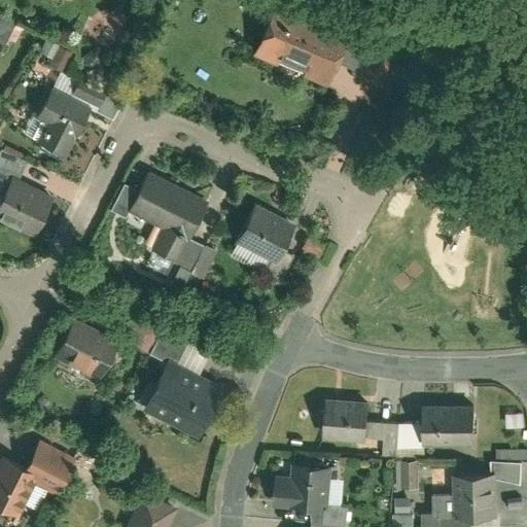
[(350,35),(275,2),(252,56),(327,89),(350,35)]
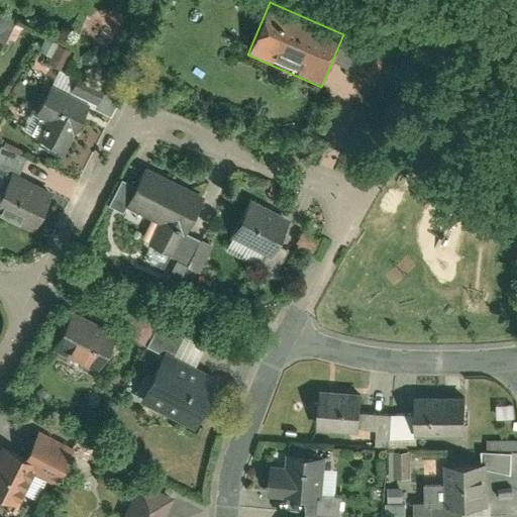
[(0,14),(0,39),(4,42),(14,22),(0,14)]
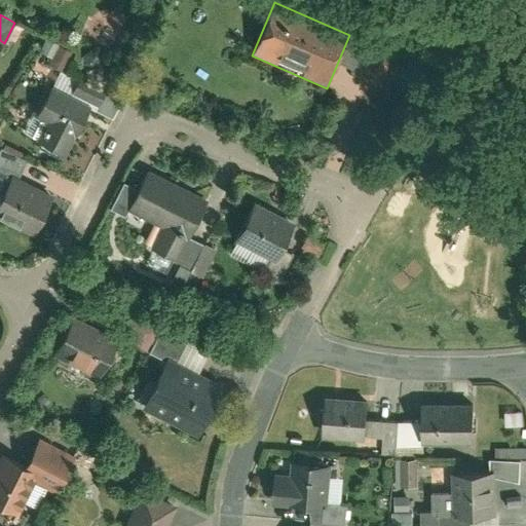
[(39,53),(52,60),(60,46),(45,40),(39,53)]
